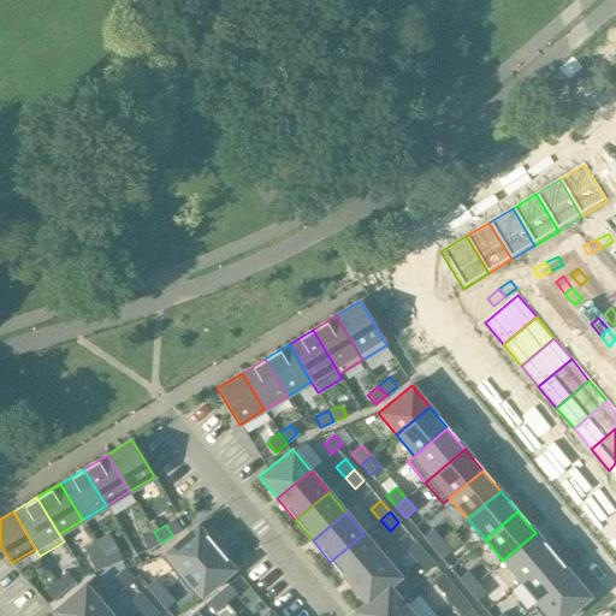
[(178,579),(215,548),(197,525),(189,532),(160,556),(160,557),(178,579)]
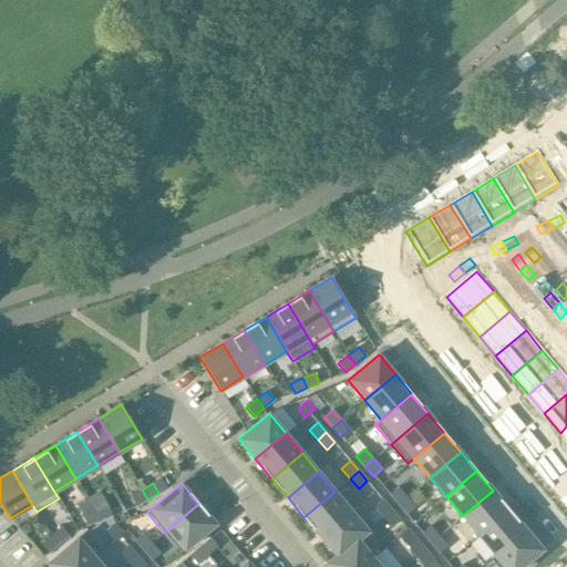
[(397,505),(406,497),(398,487),(389,495),(397,505)]
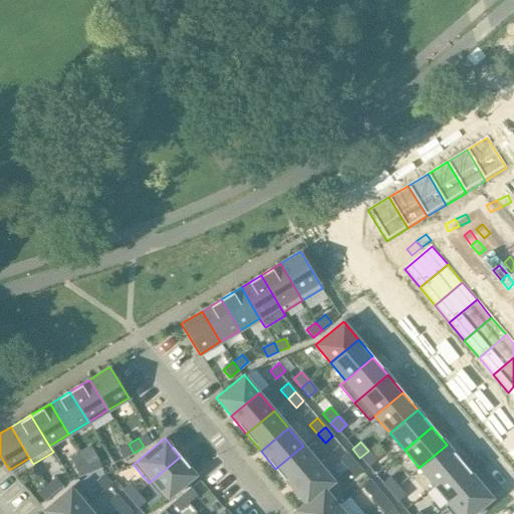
[(134,453),(129,444),(118,451),(123,459),(134,453)]
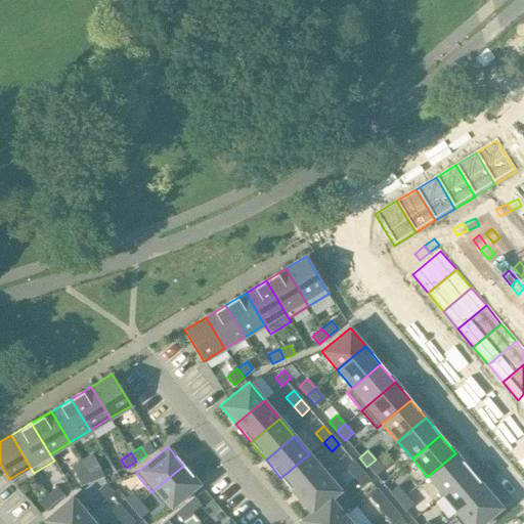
[(442,494),(471,471),(455,453),(427,477),(442,494)]
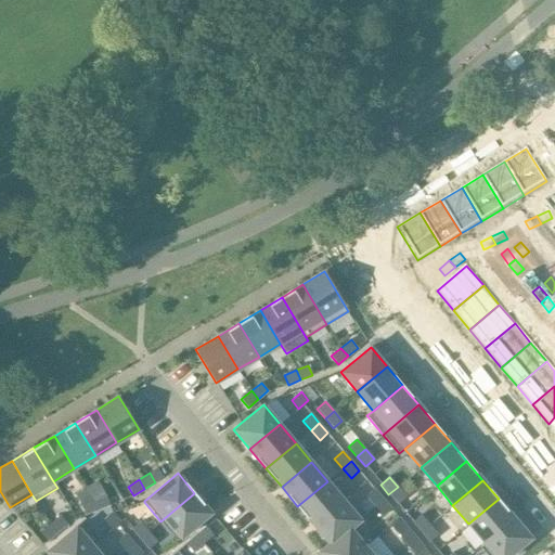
[(313,525),(343,500),(327,481),(297,506),(313,525)]
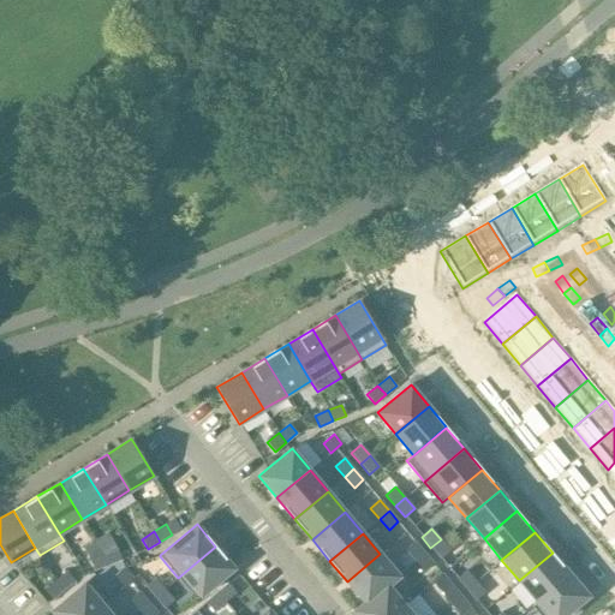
[(449,550),(441,539),(430,548),(440,559),(449,550)]
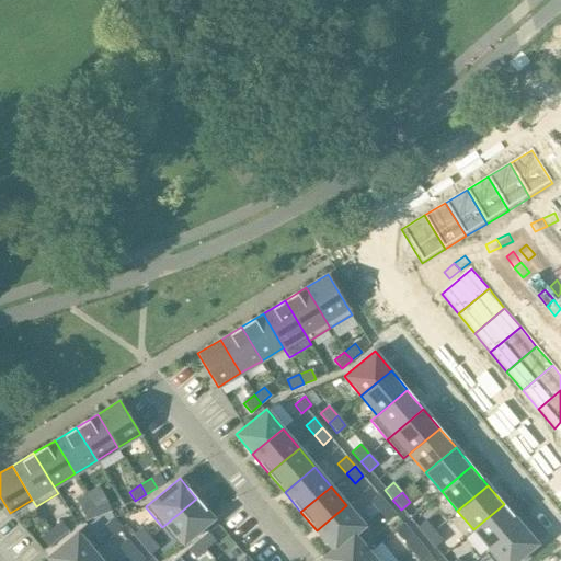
[(387,504),(378,494),(369,502),(378,512),(387,504)]
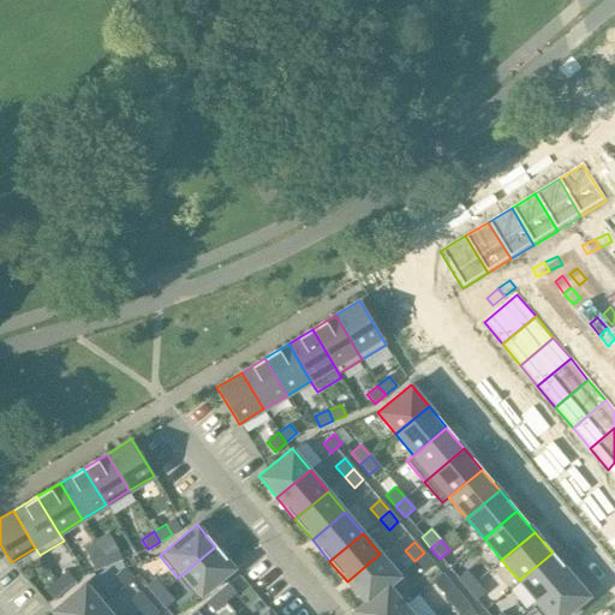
[(196,599),(233,568),(215,547),(178,578),(196,599)]
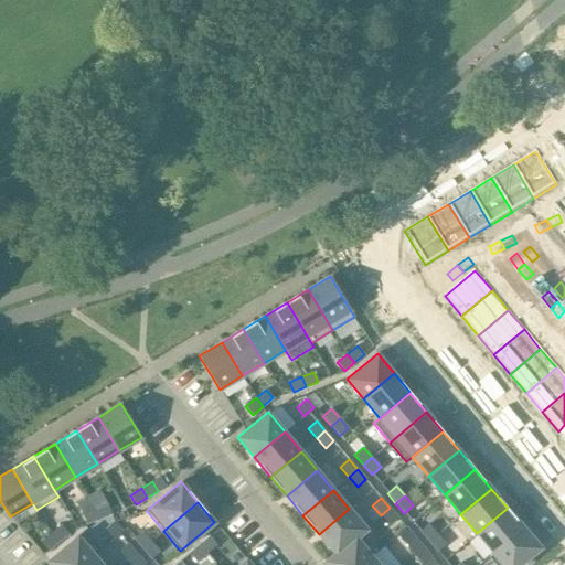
[(112,514),(107,504),(95,509),(99,519),(108,515),(112,514)]
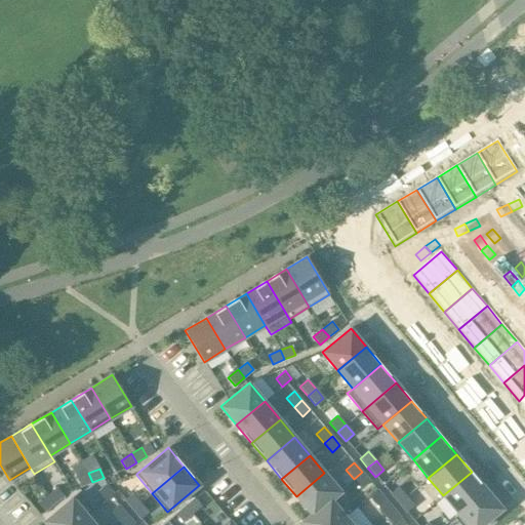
[(370,481),(362,472),(354,479),(362,488),(370,481)]
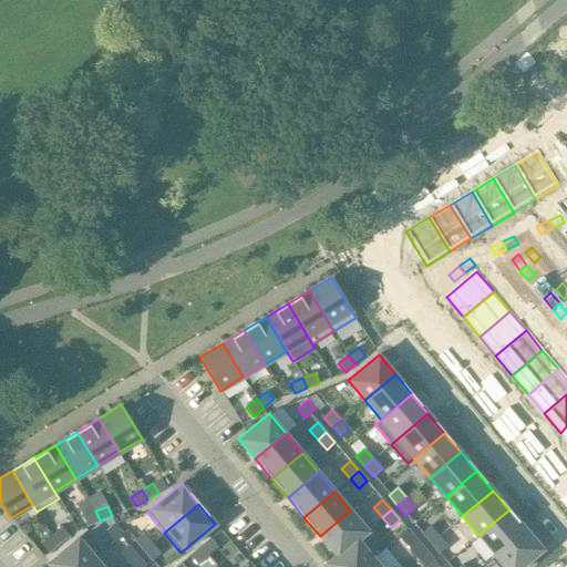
[(495,555),(525,529),(509,509),(478,535),(495,555)]
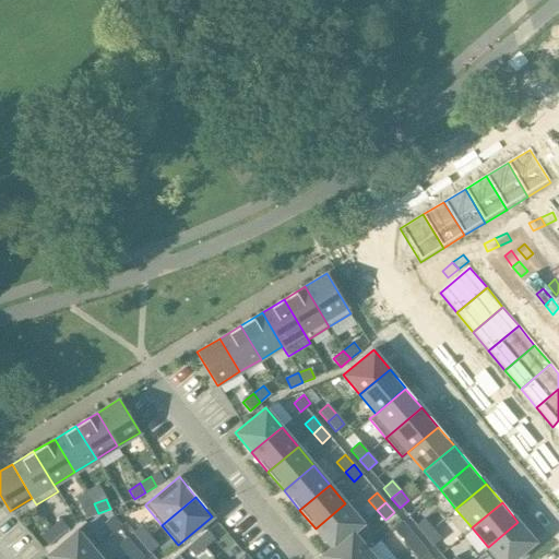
[(98,513),(94,503),(82,508),(85,519),(98,513)]
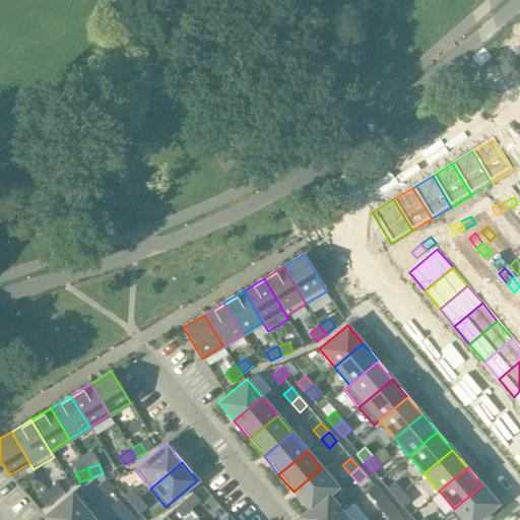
[(328,495),(337,486),(321,468),(294,492),(308,509),(309,510),(327,494),(328,495)]
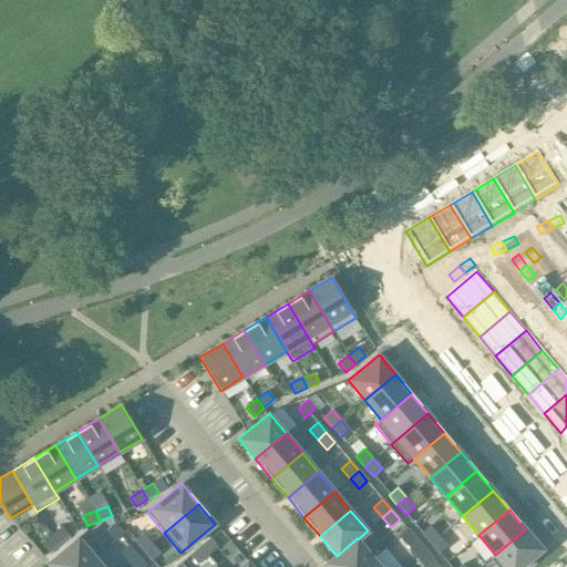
[(123,534),(114,524),(105,531),(114,540),(120,536),(123,534)]
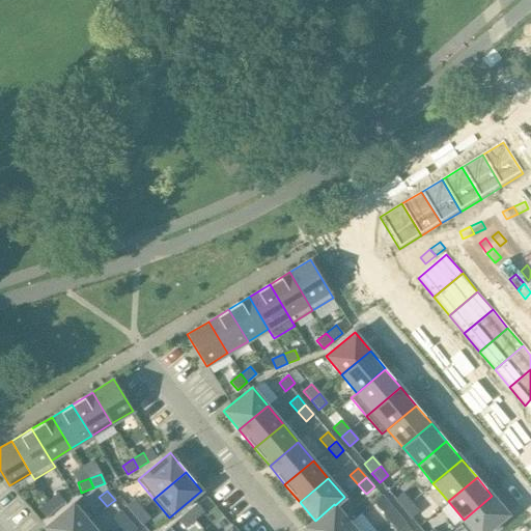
[(402,509),(411,502),(402,493),(394,499),(402,509)]
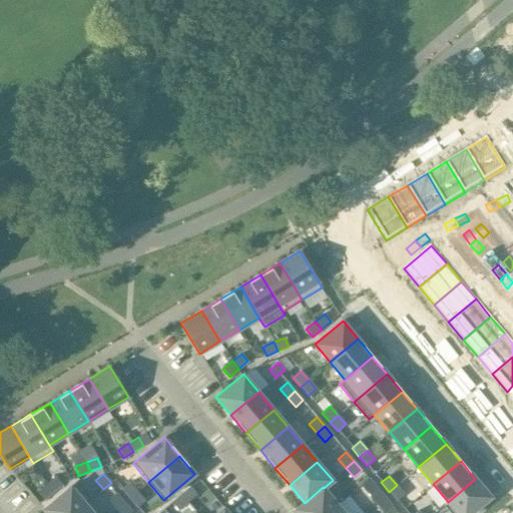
[(53,492),(62,484),(55,477),(46,485),(53,492)]
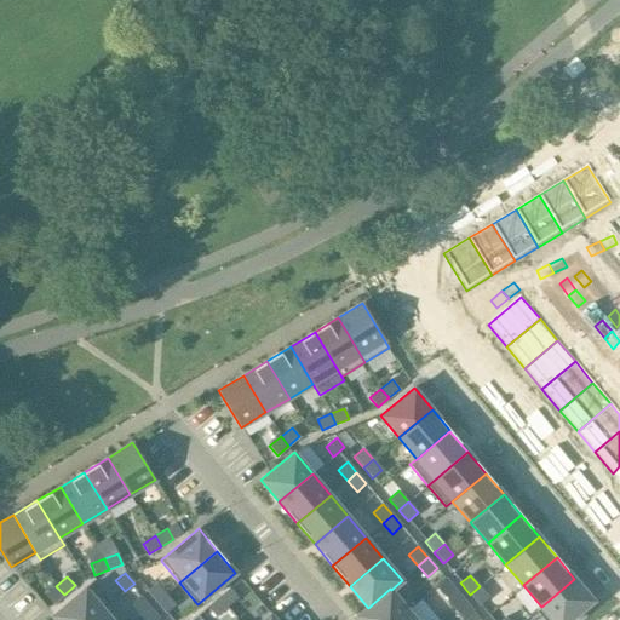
[(541,607),(537,610),(544,619),(569,619),(592,601),(574,579),(541,607)]
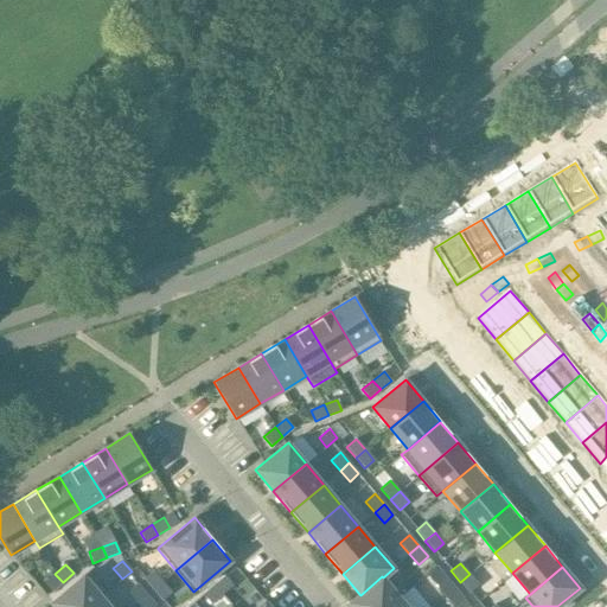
[(161,581),(153,570),(144,579),(153,589),(161,581)]
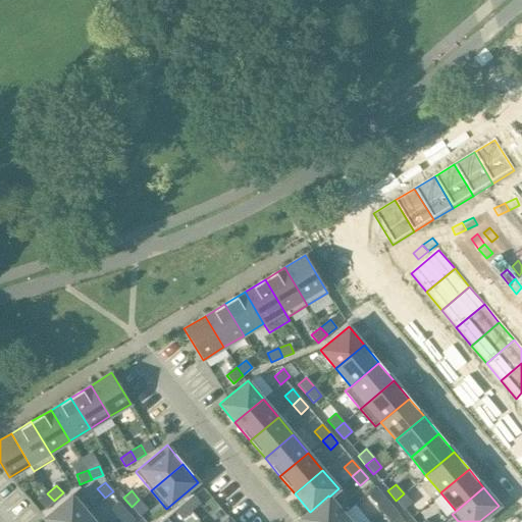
[(44,509),(54,501),(47,493),(38,501),(44,509)]
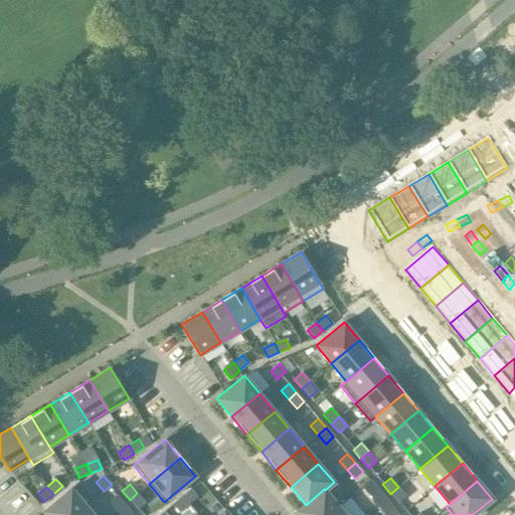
[(406,496),(398,487),(390,494),(397,503),(406,496)]
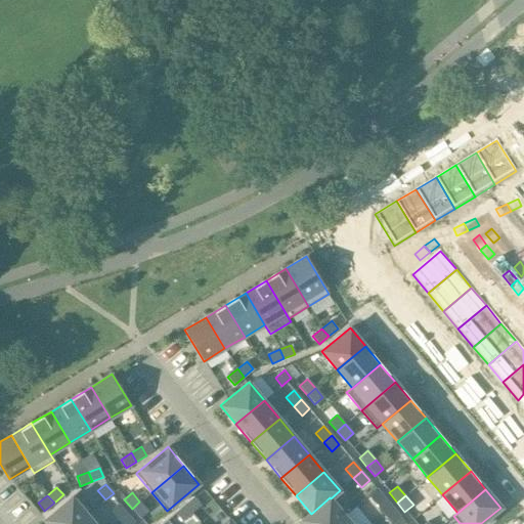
[(46,523),(77,523),(88,515),(72,496),(44,521),(46,523)]
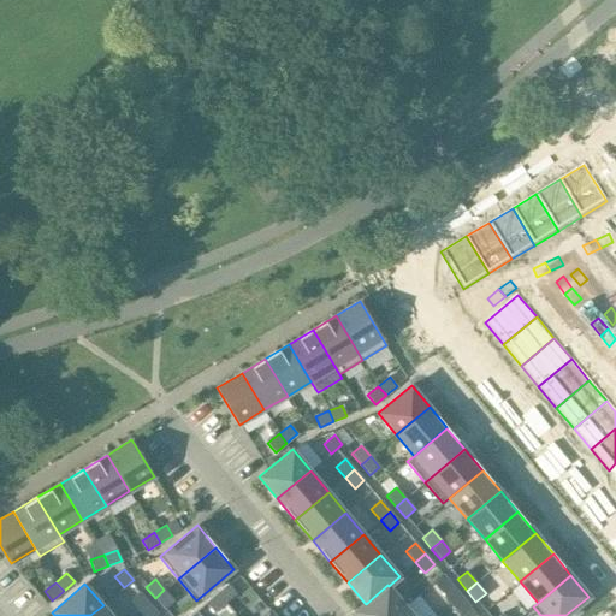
[(227,585),(217,594),(225,603),(236,594),(227,585)]
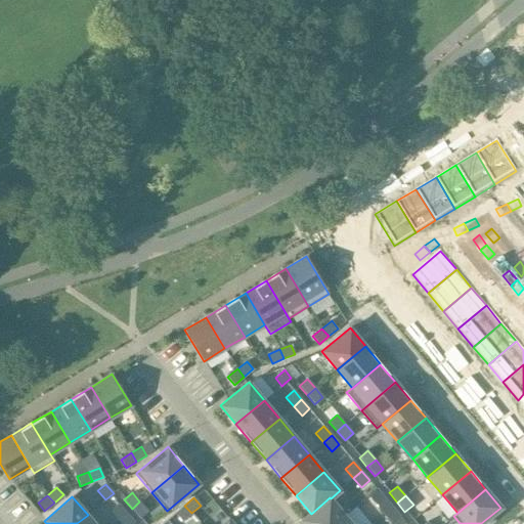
[(303,523),(334,523),(345,516),(331,498),(330,497),(311,514),(310,513),(301,521),(303,523)]
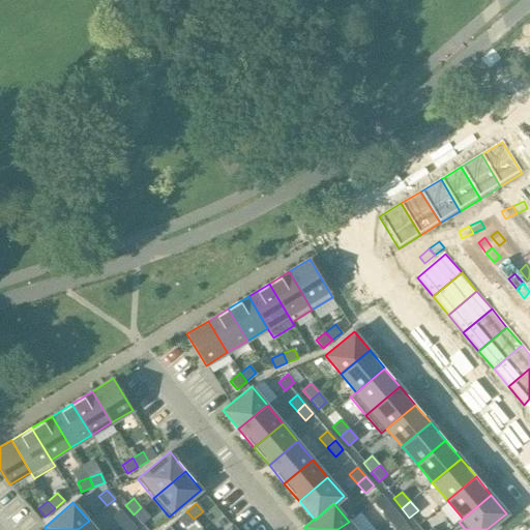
[(388,503),(380,510),(388,520),(396,512),(388,503)]
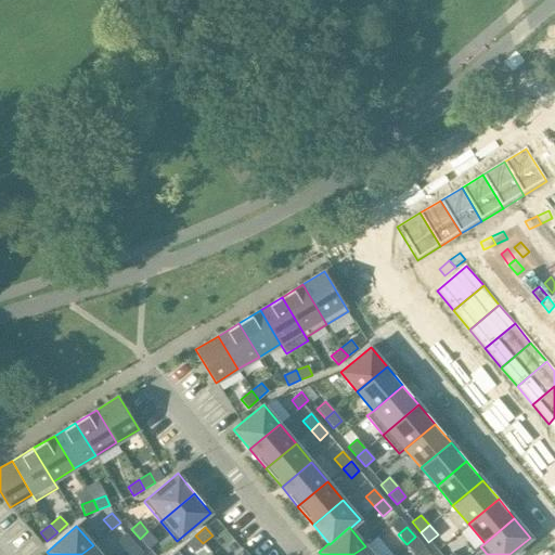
[(156,542),(147,531),(140,539),(147,549),(156,542)]
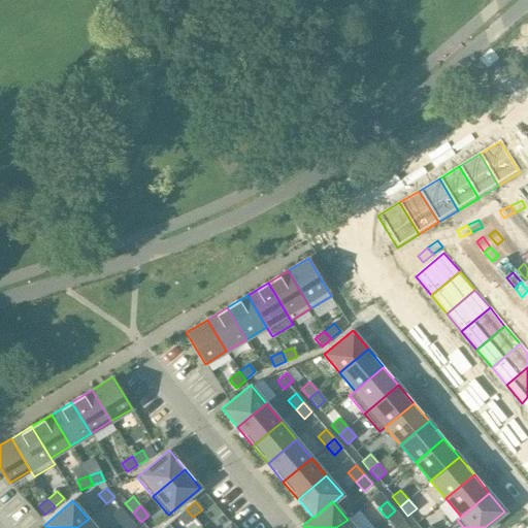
[(127,518),(120,507),(111,515),(120,524),(127,518)]
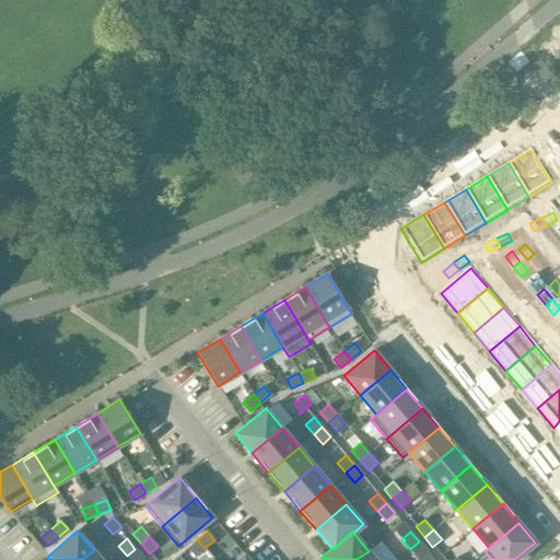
[(205,548),(197,540),(187,549),(195,557),(205,548)]
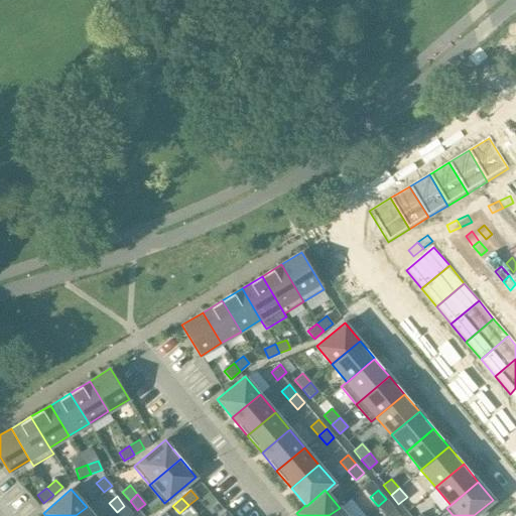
[(393,508),(386,499),(378,506),(386,515),(393,508)]
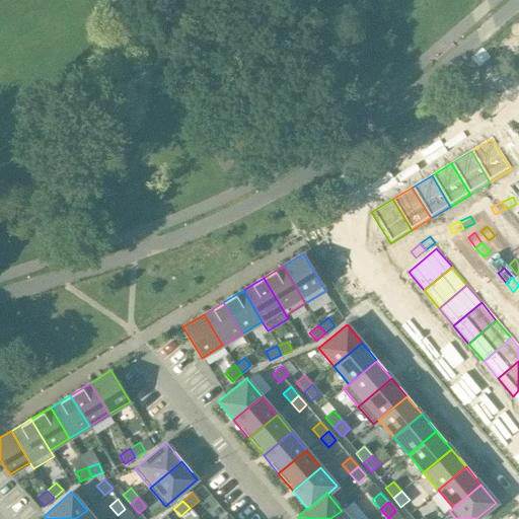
[(342,511),(330,518),(364,518),(351,503),(342,511)]
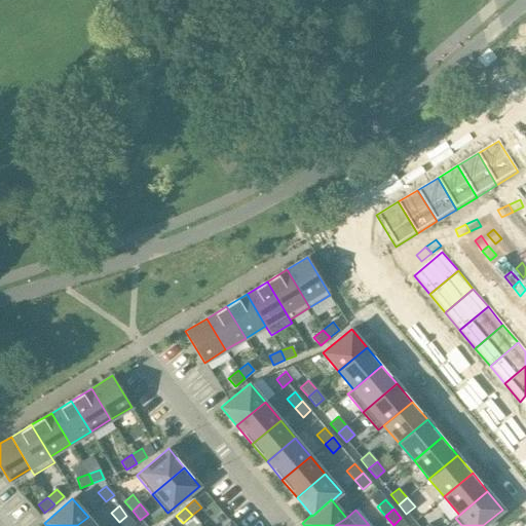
[(133,525),(135,525),(126,516),(119,522),(122,525),(133,525)]
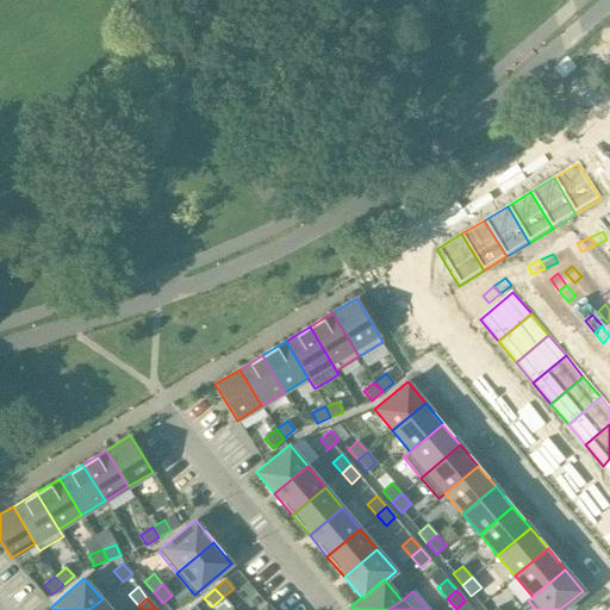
[(110,609),(103,599),(89,609),(110,609)]
